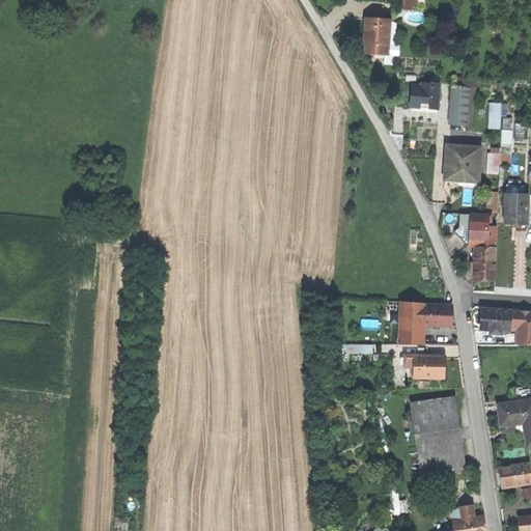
[(379,51),(388,52),(389,19),(366,18),(364,50),(379,51)]
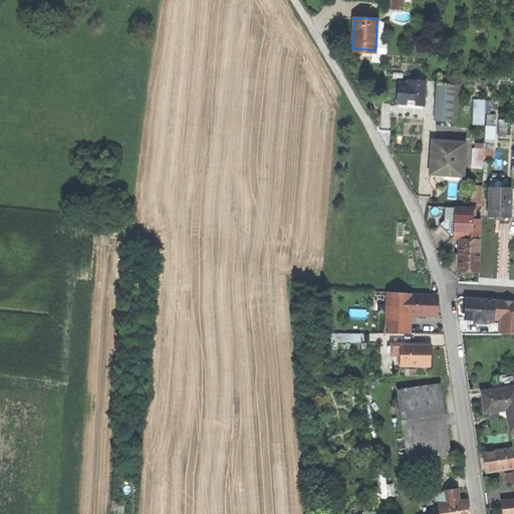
[(417,72),(417,73),(416,95),(416,97),(424,98),(425,73),(417,72)]
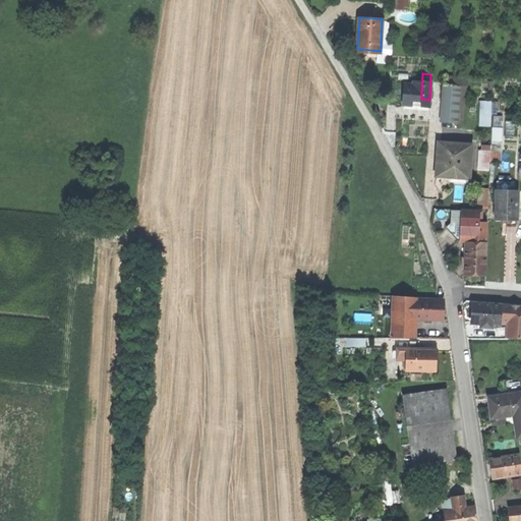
[(412,97),(421,97),(422,74),(413,74),(413,76),(404,76),(404,99),(412,99),(412,97)]
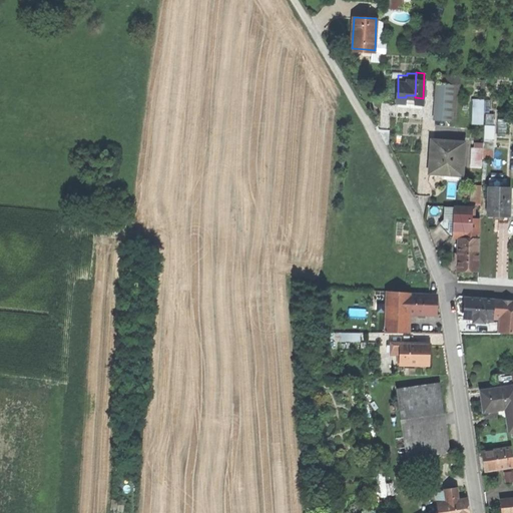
[(438,82),(436,102),(451,103),(452,83),(438,82)]
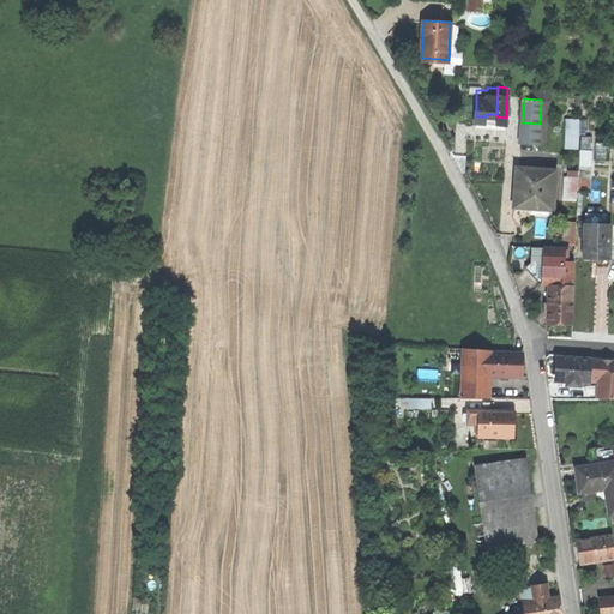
[(566,118),(566,149),(581,148),(581,134),(588,134),(588,118),(566,118)]
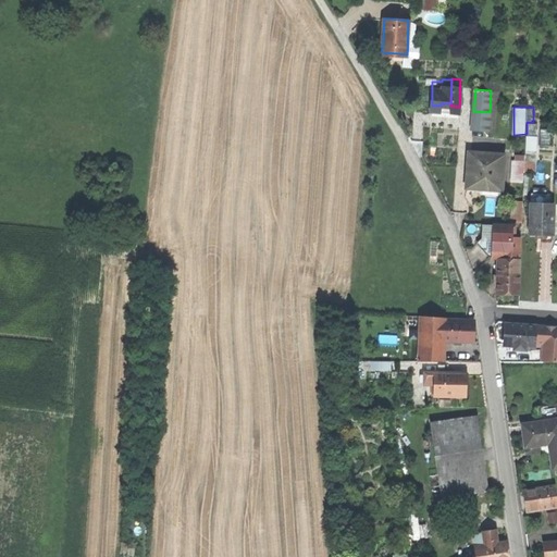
[(472,127),(489,128),(490,112),(473,111),(472,127)]
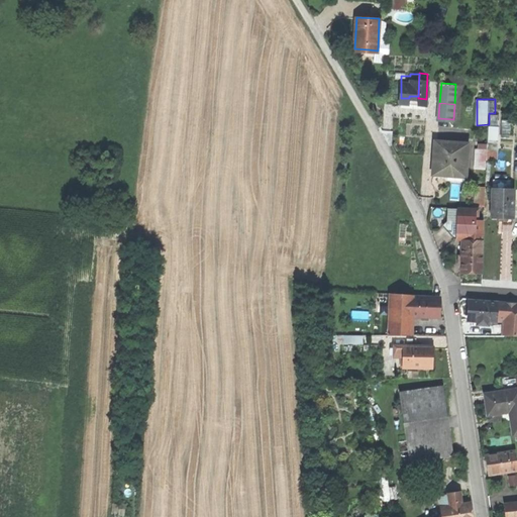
[(500,124),(500,113),(490,114),(491,125),(500,124)]
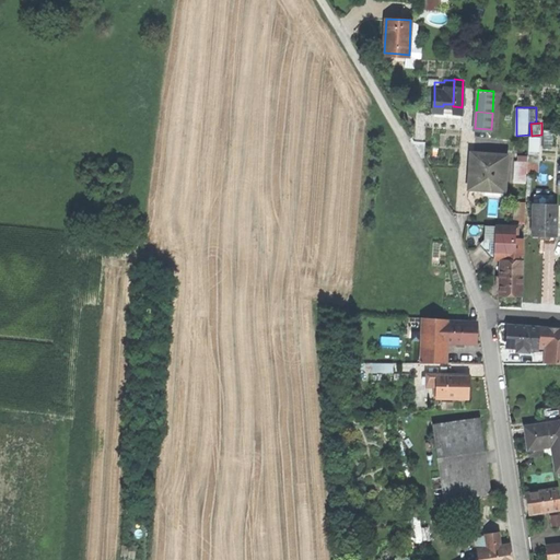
[(529,152),(541,152),(541,137),(529,137),(529,152)]
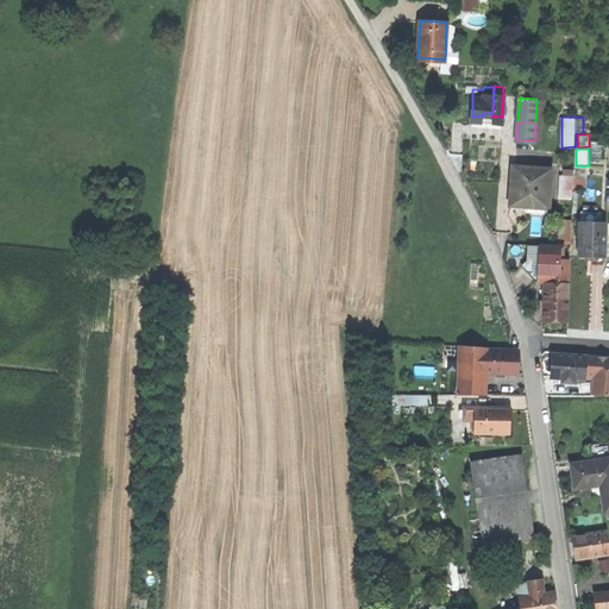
[(512,183),(509,203),(526,205),(526,200),(550,201),(552,168),(513,164),(512,183)]
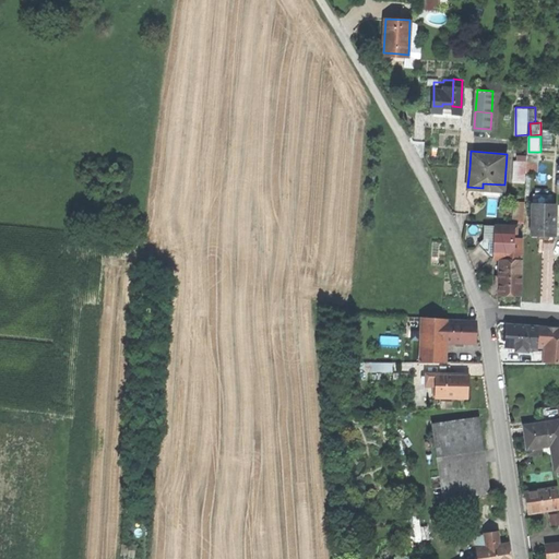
[(528,161),(530,155),(515,154),(514,181),(526,182),(526,170),(539,170),(540,161),(528,161)]
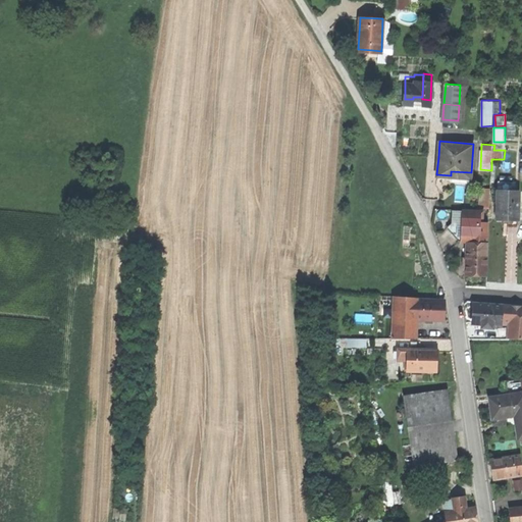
[(508,217),(518,217),(519,190),(514,190),(499,190),(498,190),(497,217),(508,217)]
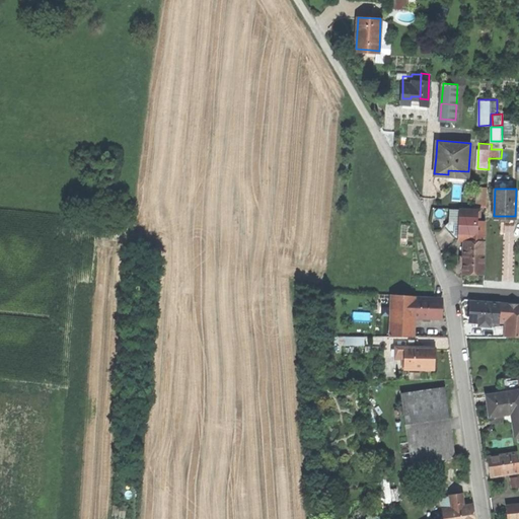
[(467,235),(469,235),(470,220),(479,220),(479,208),(450,207),(450,220),(448,220),(458,235),(461,231),(464,231),(467,235)]
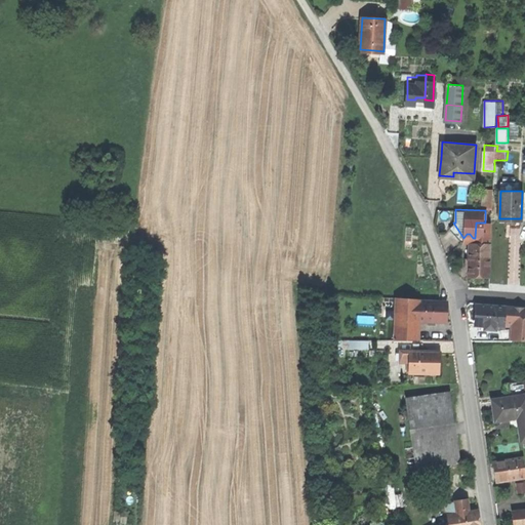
[(485,223),(476,223),(475,238),(475,243),(490,243),(490,223),(485,223)]
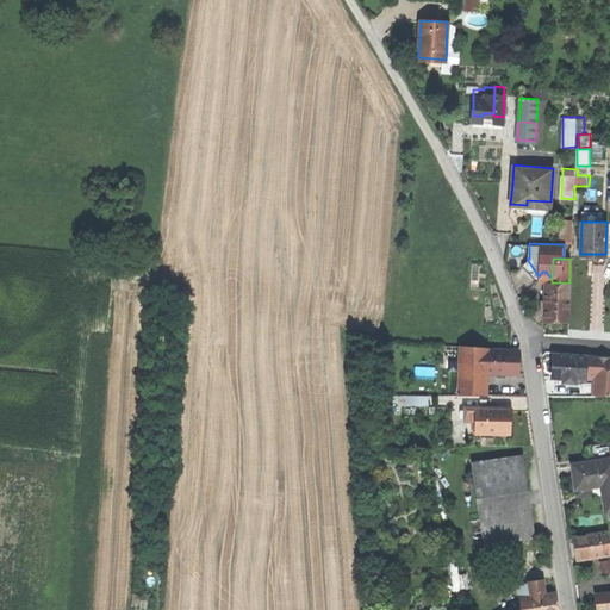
[(558,319),(568,319),(570,290),(548,290),(545,290),(545,318),(558,319)]
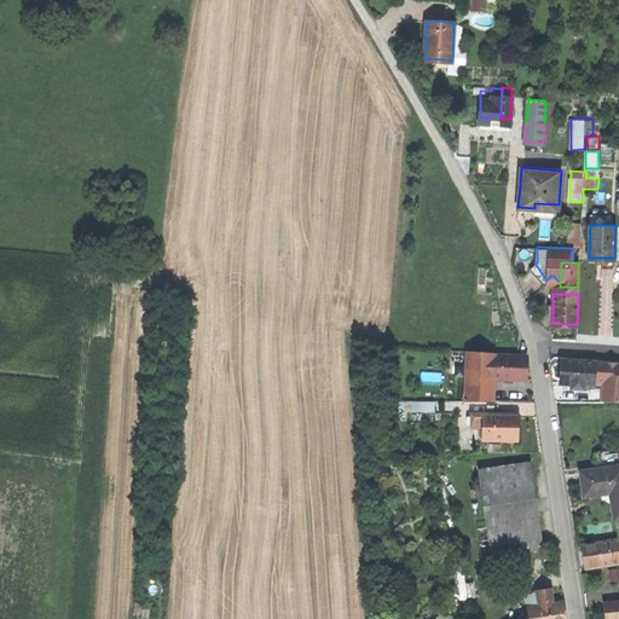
[(490,401),(491,379),(490,379),(491,356),(491,353),(472,352),(466,401),(490,401)]
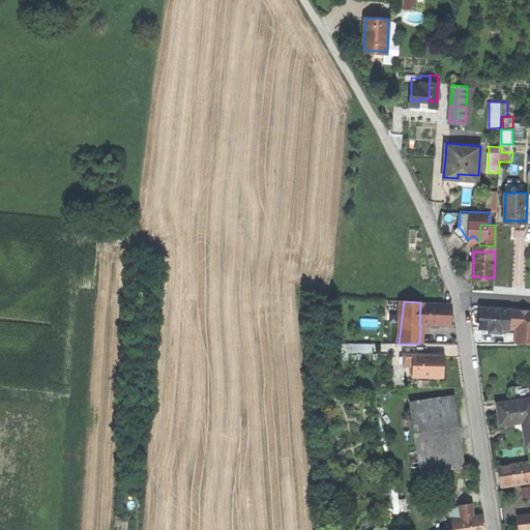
[(420,324),(450,325),(450,316),(451,305),(420,304),(419,324),(420,324)]
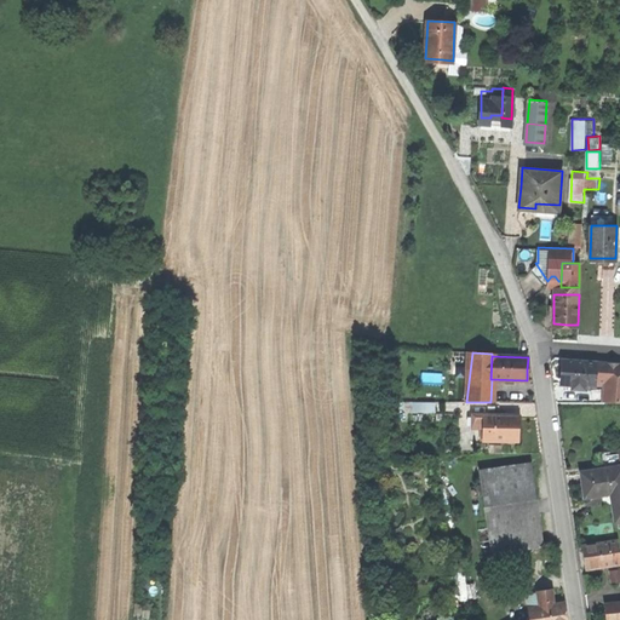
[(597,362),(563,360),(562,371),(561,384),(573,385),(586,385),(596,386),(596,385),(596,378),(597,362)]
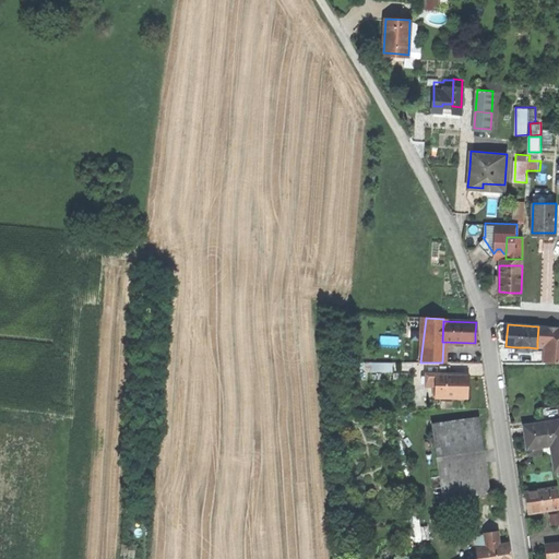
[(558,328),(538,326),(537,341),(546,341),(546,343),(558,344),(558,328)]
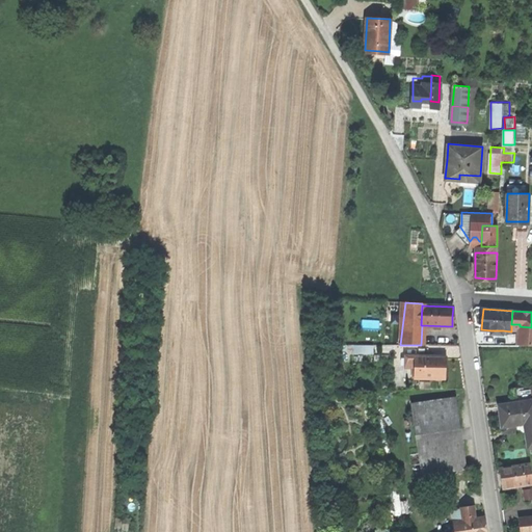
[(531,327),(520,326),(520,328),(519,345),(531,345),(531,327)]
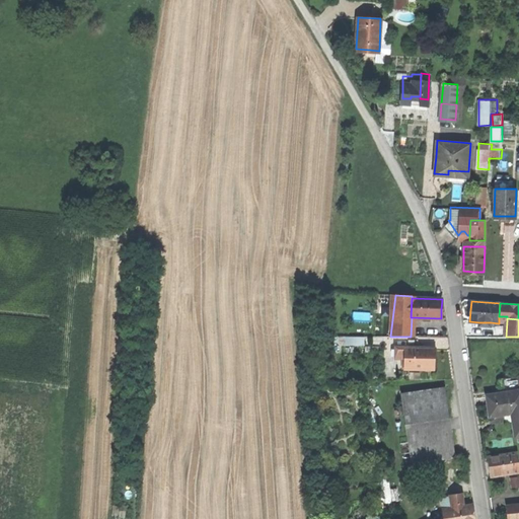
[(396,357),(404,358),(404,348),(396,347),(396,350),(396,357)]
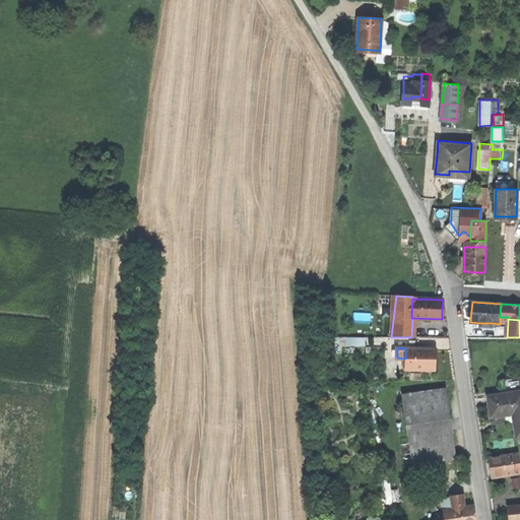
[(433,348),(405,348),(405,359),(405,370),(433,371),(433,360),(433,348)]
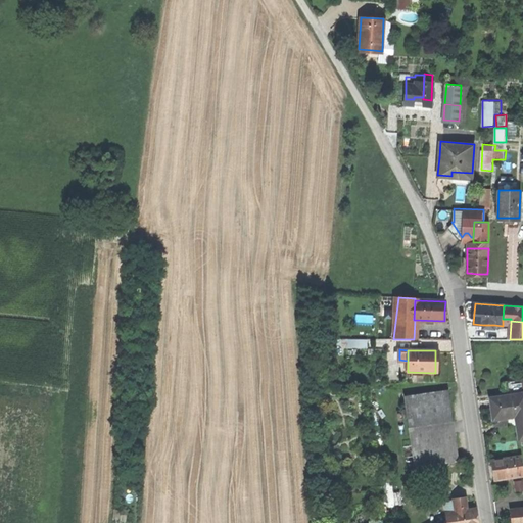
[(405,396),(406,408),(449,400),(448,390),(405,396)]
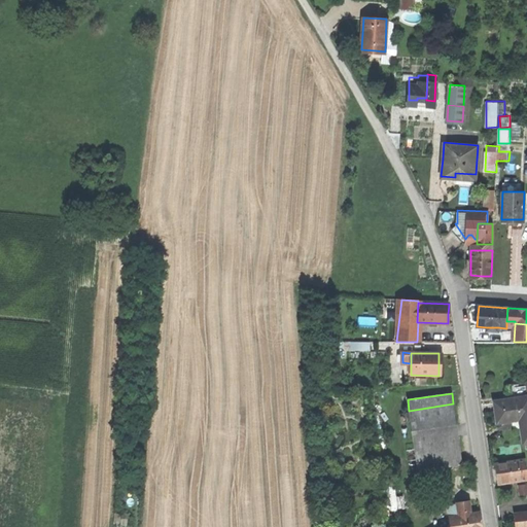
[(501,422),(520,420),(526,418),(526,395),(494,401),(496,413),(499,412),(500,417),(501,422)]
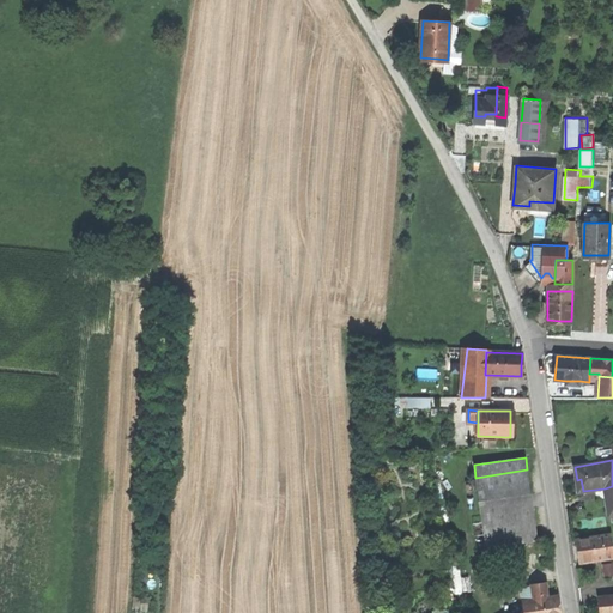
[(527,469),(475,478),(485,541),(526,535),(536,534),(527,469)]
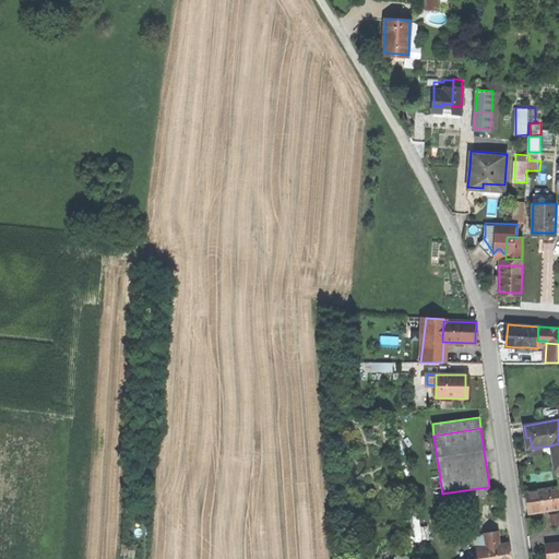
[(558,496),(558,487),(525,492),(526,501),(528,512),(558,507),(558,496)]
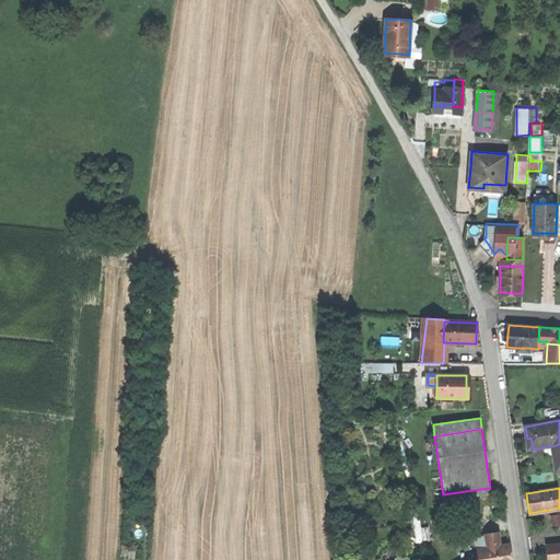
[(486,536),(488,548),(500,546),(498,534),(486,536)]
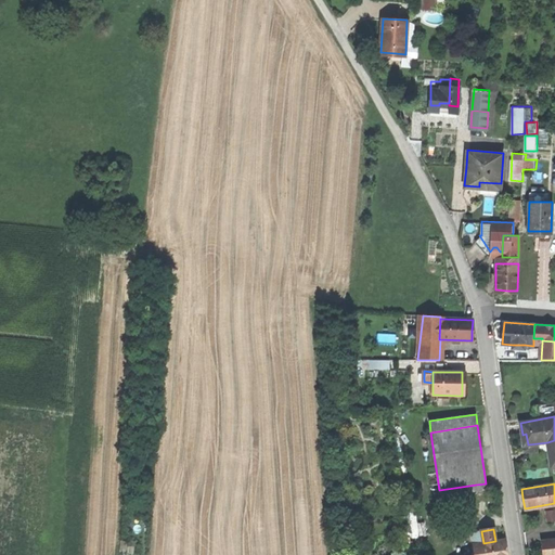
[(472,532),(474,544),(483,543),(481,531),(472,532)]
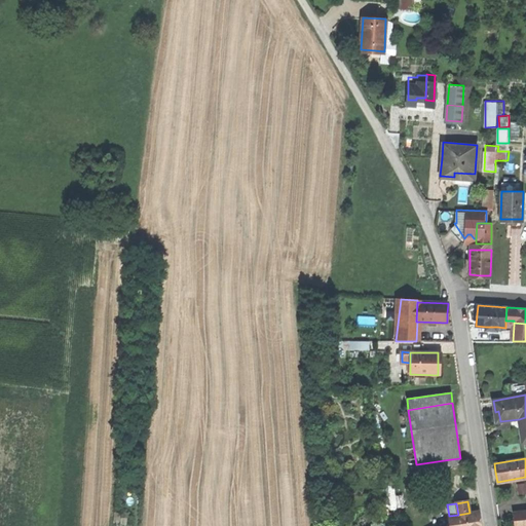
[(449,516),(450,525),(481,525),(481,522),(479,512),(470,513),(458,515),(449,516)]
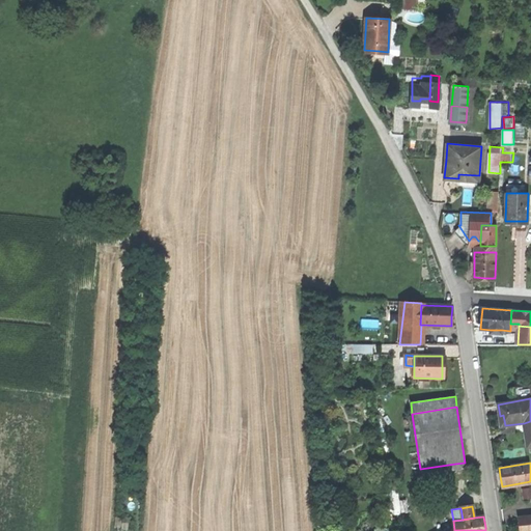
All buildings are outlined.
